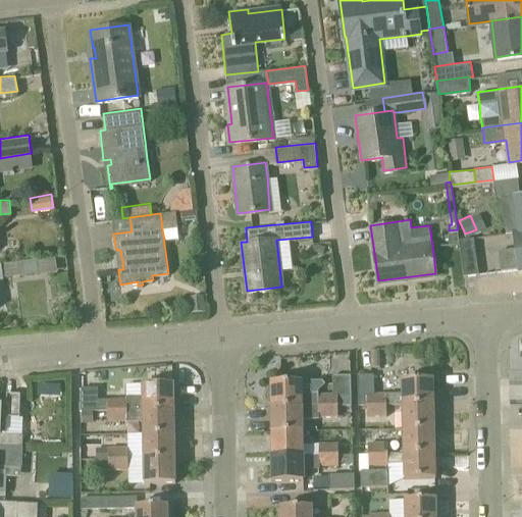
[(449,230),(449,243),(459,242),(459,238),(458,229),(449,230)]
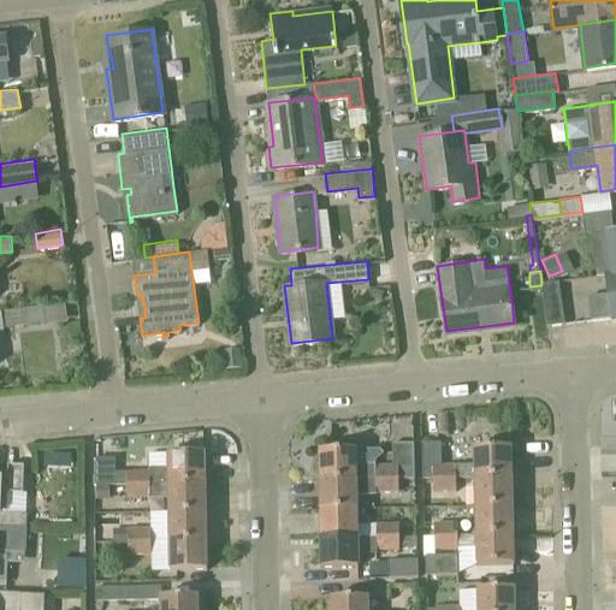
[(611,315),(615,314),(615,271),(611,272),(606,272),(609,291),(588,294),(592,318),(611,315)]
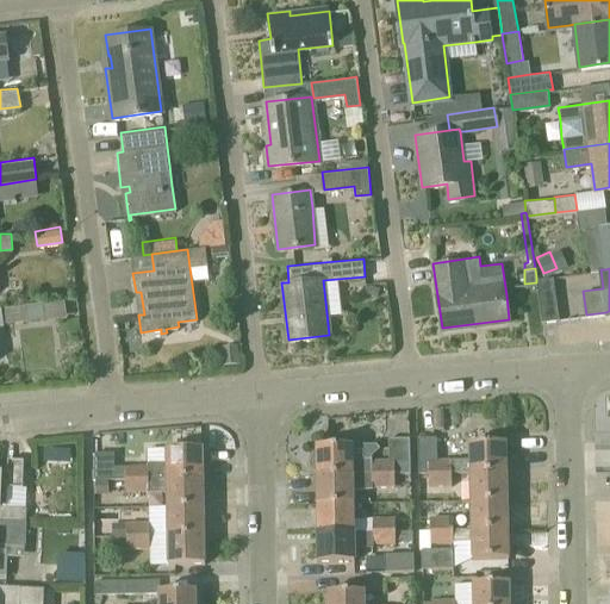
[(542,321),(559,318),(556,294),(553,275),(536,278),(536,282),(539,297),(542,321)]
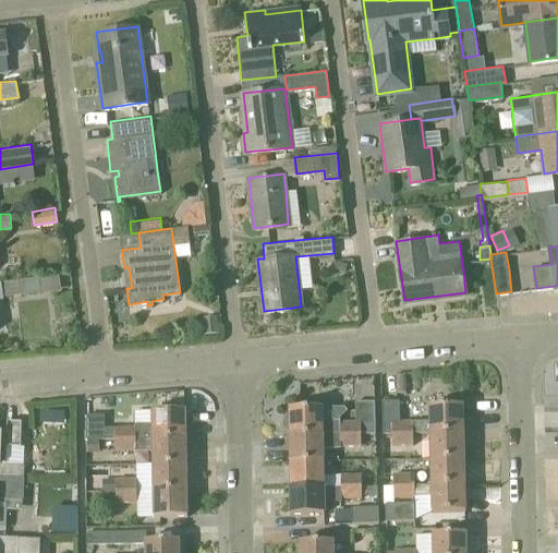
[(39,277),(23,279),(25,291),(40,289),(39,277)]
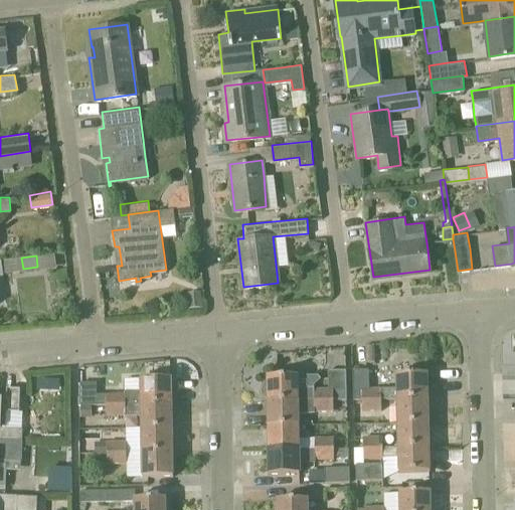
[(267,374),(268,399),(298,398),(298,397),(314,397),(314,398),(332,397),(346,397),(345,367),(328,368),(328,386),(314,387),(313,385),(297,385),(297,373),(267,374)]
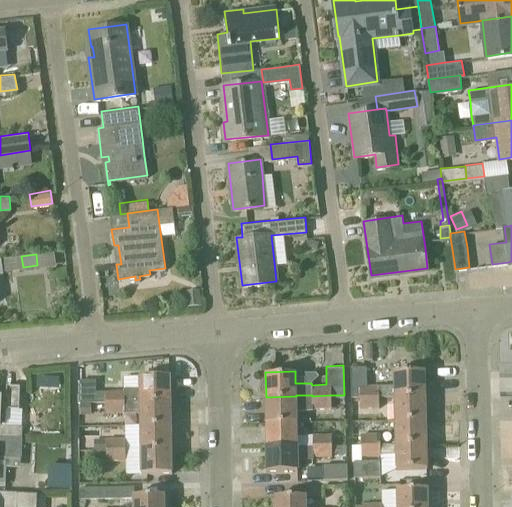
[(367,384),(367,365),(350,365),(351,385),(351,395),(360,395),(378,394),(395,394),(425,393),(425,369),(395,369),(395,384),(367,384)]
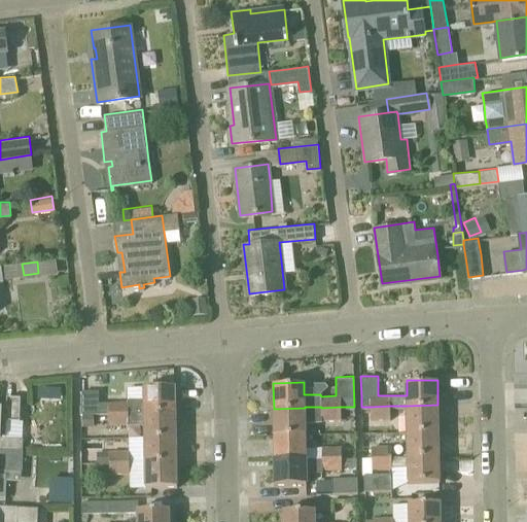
[(144,385),(144,397),(128,398),(128,401),(99,401),(99,389),(81,389),(81,410),(81,412),(108,411),(108,412),(176,411),(175,385),(144,385)]
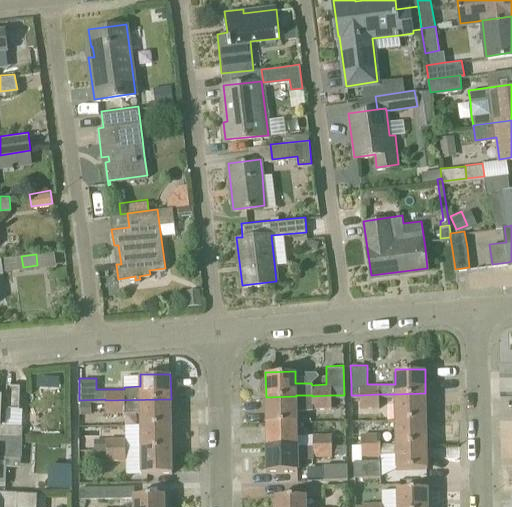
[(19,407),(20,384),(7,384),(6,394),(2,394),(0,393),(0,434),(21,435),(22,424),(5,423),(5,407),(19,407)]
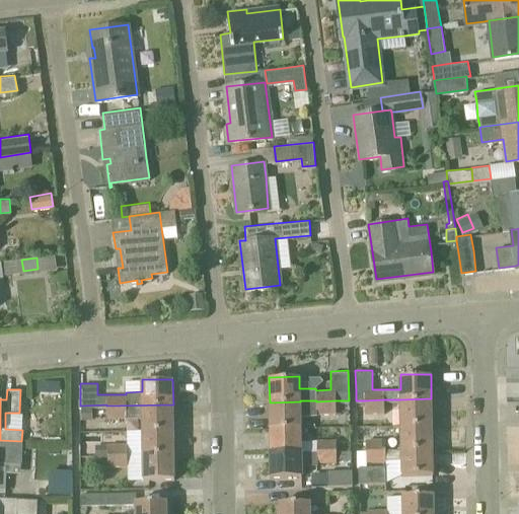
[(401,424),(432,423),(431,398),(400,399),(401,424)]
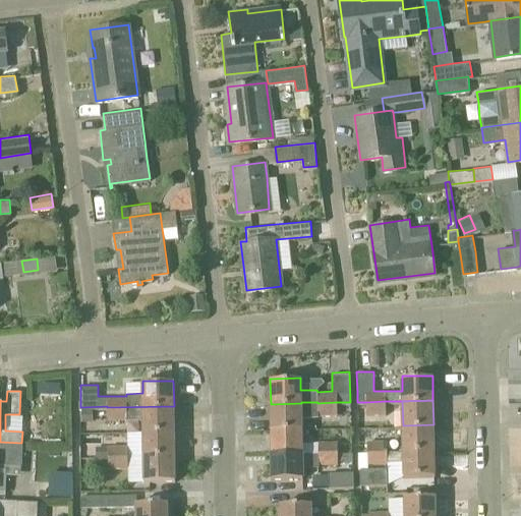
[(366,413),(386,413),(385,401),(366,402),(366,413)]
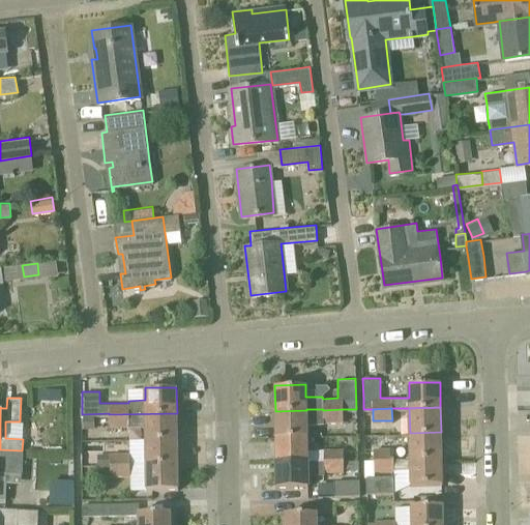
[(323,421),(343,420),(342,409),(323,410),(323,421)]
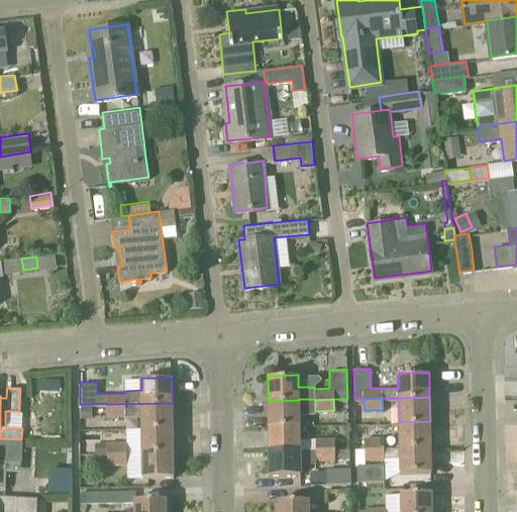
[(269,424),(299,423),(299,400),(269,401),(269,424)]
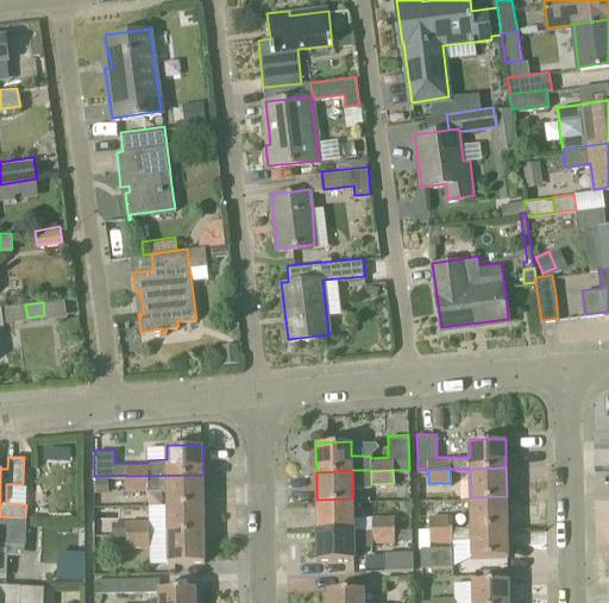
[(203,502),(203,475),(125,476),(126,489),(168,488),(168,503),(203,502)]
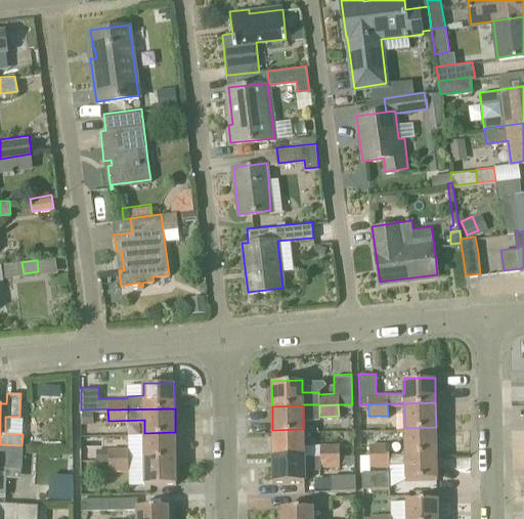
[(405,452),(436,451),(436,427),(405,428),(405,452)]
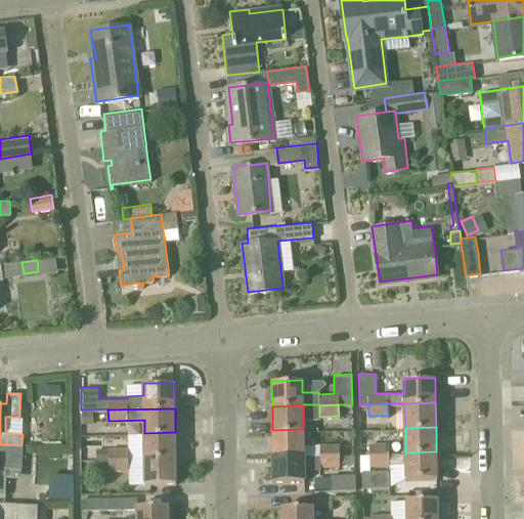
[(303,443),(303,429),(272,430),(273,456),(340,453),(340,442),(303,443)]
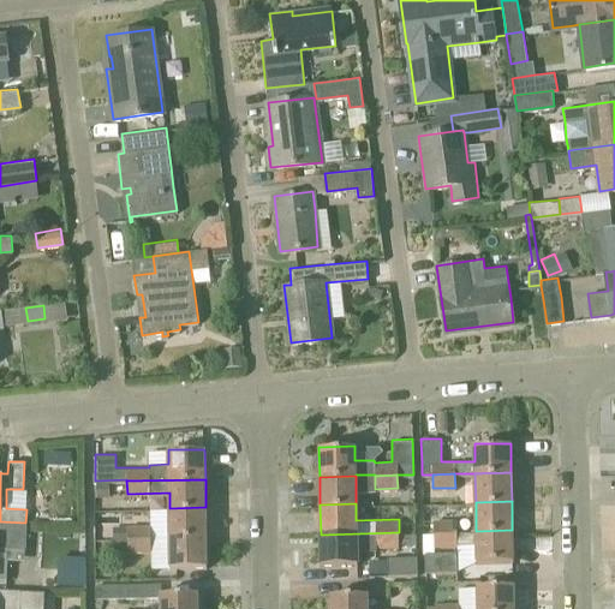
[(169,537),(206,536),(206,507),(169,508),(169,537)]
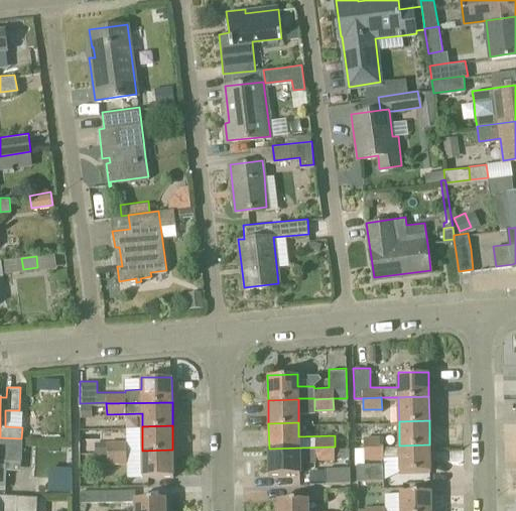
[(364,446),(383,445),(382,434),(363,435),(364,446)]
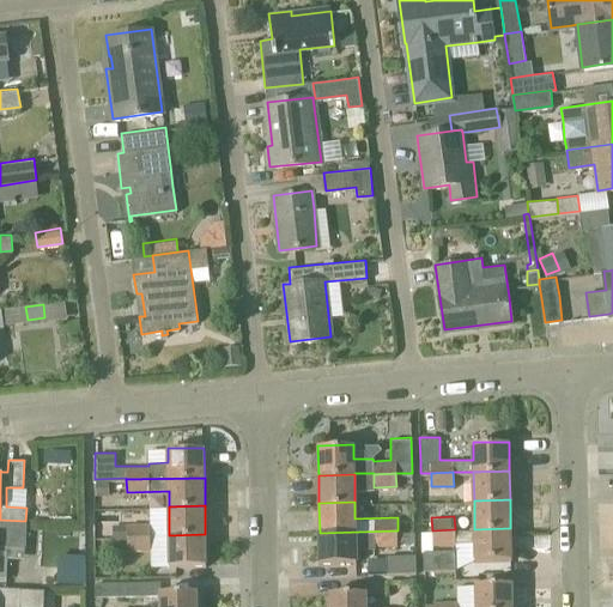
[(25,521),(0,520),(0,544),(25,546),(26,521),(25,521)]
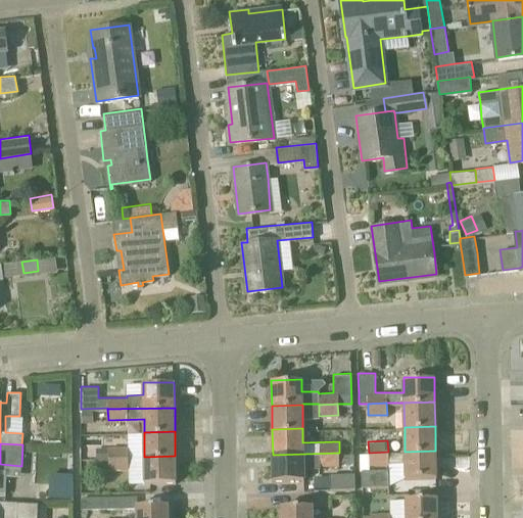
[(108,445),(96,445),(96,458),(108,457),(108,445)]
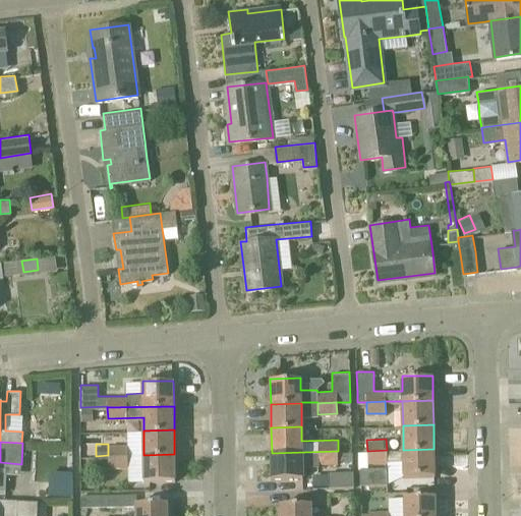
[(108,455),(127,455),(127,444),(108,444),(108,455)]
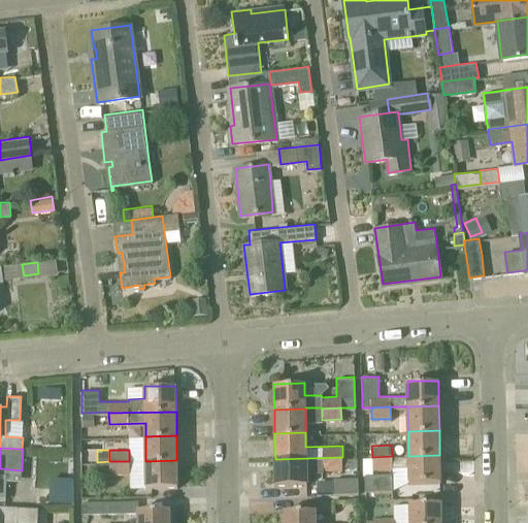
[(408,456),(392,456),(372,457),(372,468),(409,467),(409,482),(440,481),(439,455),(408,456)]
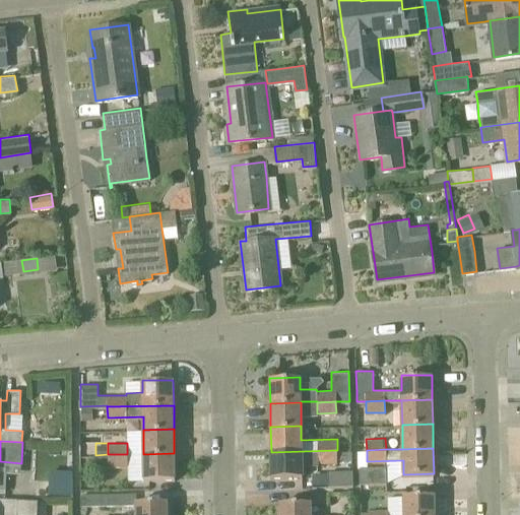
[(271,476),(302,476),(302,465),(318,464),(318,462),(337,461),(337,450),(271,452),(271,476)]
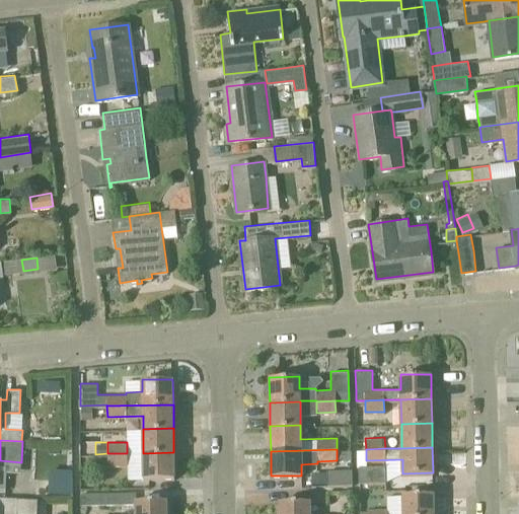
[(144,479),(174,478),(173,452),(143,453),(144,479)]
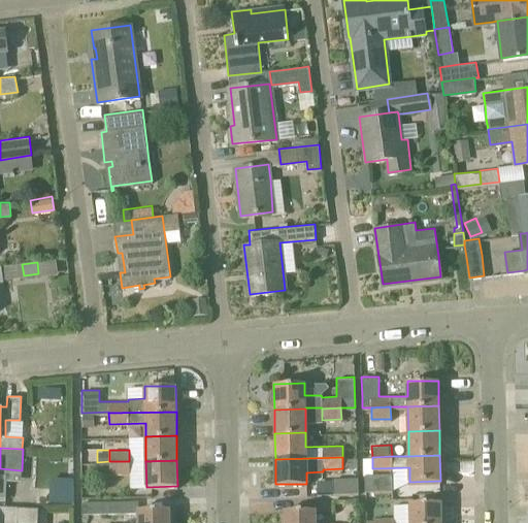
[(109,472),(129,472),(129,461),(109,461),(109,472)]
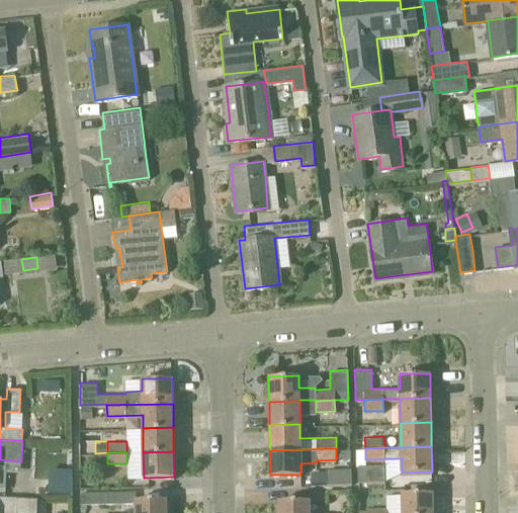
[(384,480),(384,464),(357,464),(358,481),(384,480)]
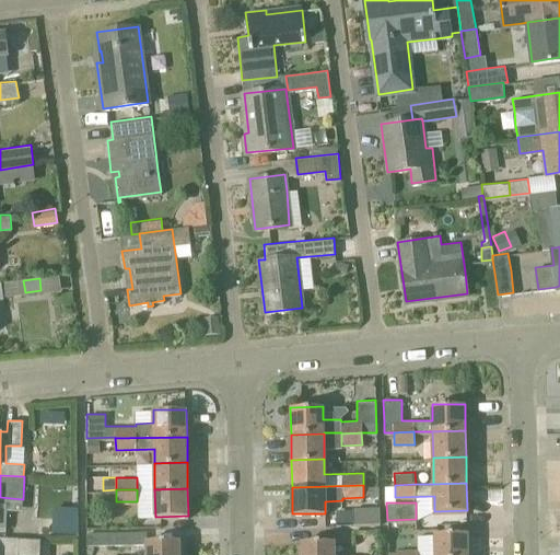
[(353,523),(380,522),(380,506),(353,507),(353,523)]
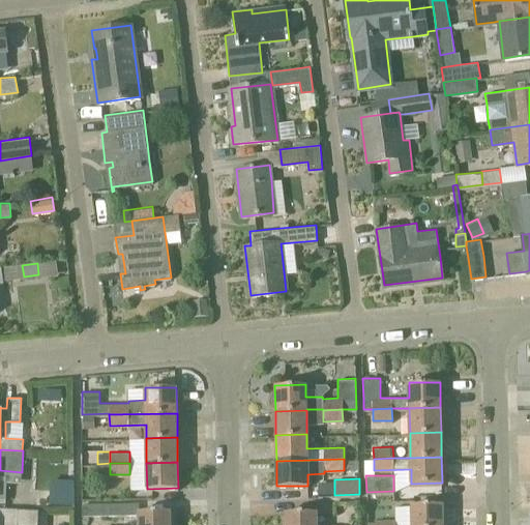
[(138,511),(138,501),(82,503),(82,515),(138,513),(138,524),(170,524),(170,511),(138,511)]
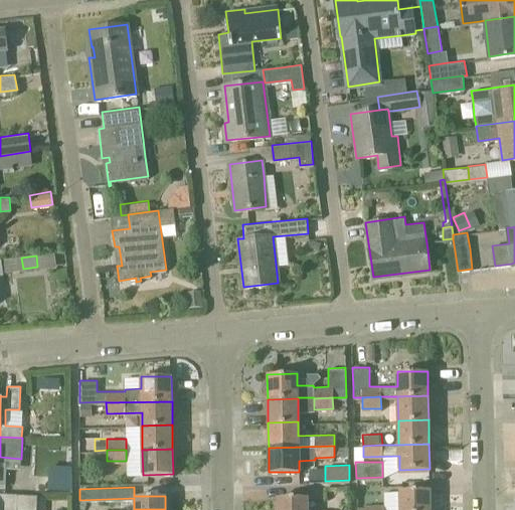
[(399,509),(430,509),(430,489),(399,490),(399,509)]
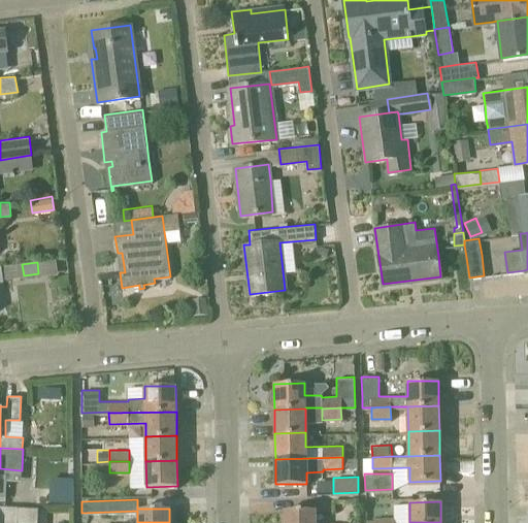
[(37,522),(37,508),(18,507),(18,505),(0,504),(0,522),(37,522)]
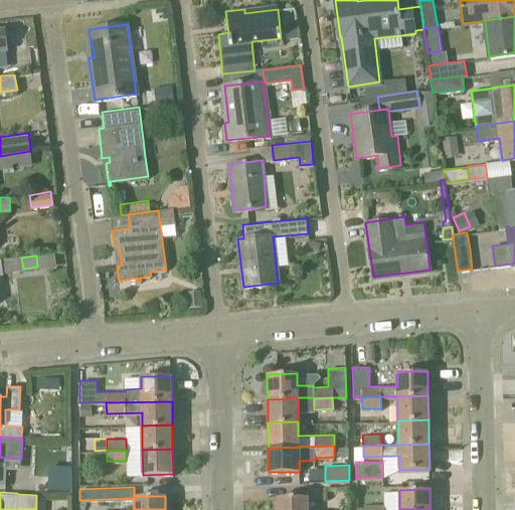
[(333,509),(307,509),(307,497),(277,497),(277,509),(342,509),(343,509),(333,509)]
